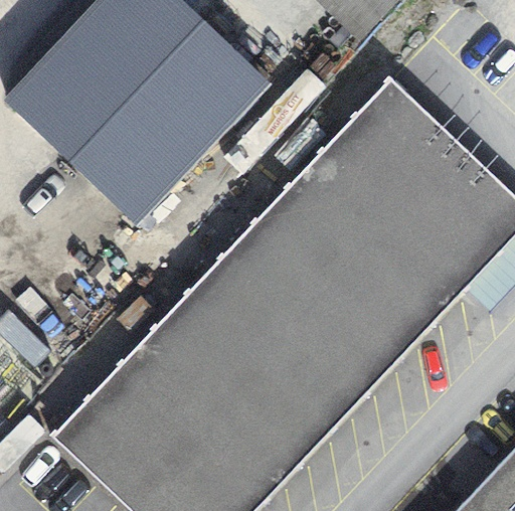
[(140,221),(267,87),(174,0),(101,0),(9,98),(140,221)]
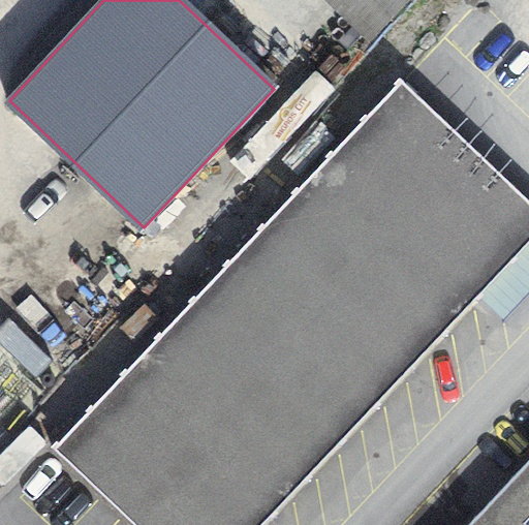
[(53,446),(135,524),(266,524),(481,298),(528,247),(528,199),(401,79),(53,446)]
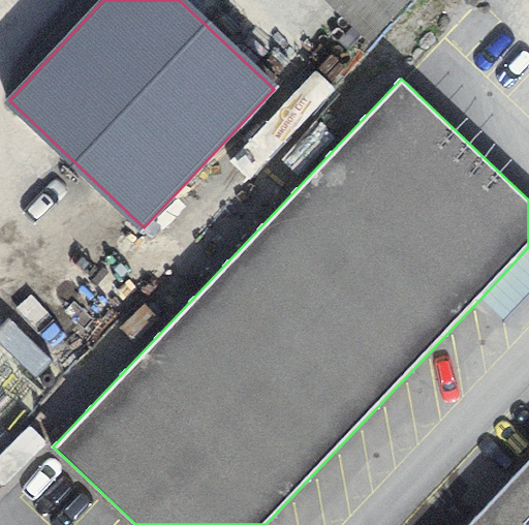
[(528,247),(481,298),(504,318),(528,292),(528,247)]
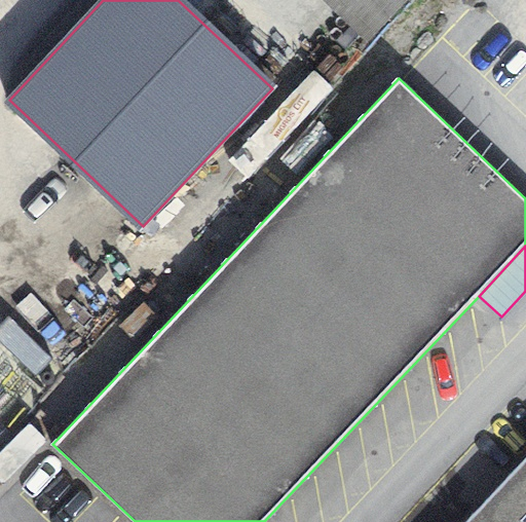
[(525,521),(525,457),(464,521),(525,521)]
